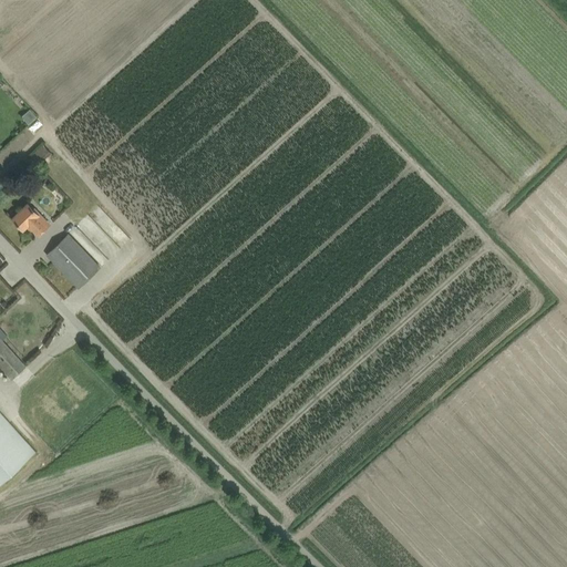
[(51,153),(43,145),(27,160),(34,168),(51,153)]
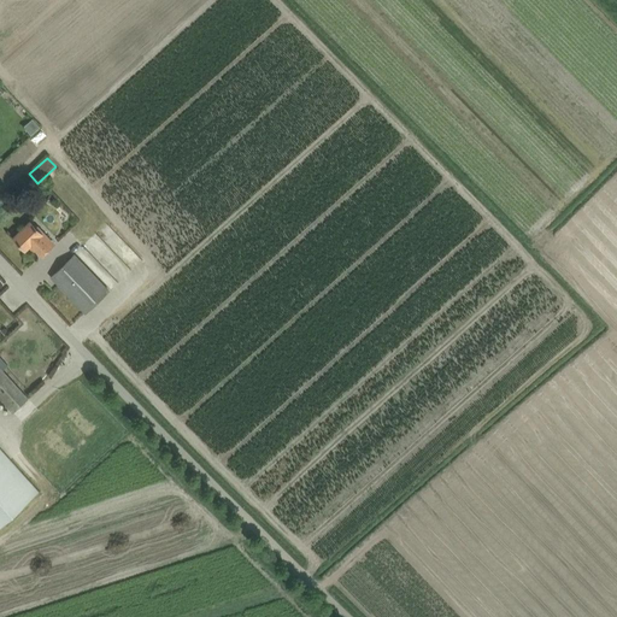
[(53,245),(30,221),(13,238),(25,250),(31,245),(42,256),(53,245)]
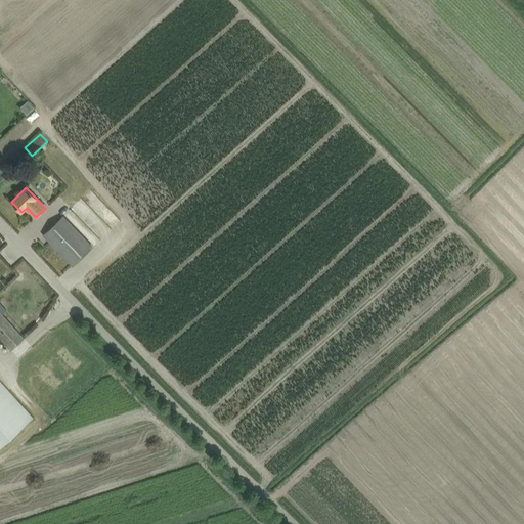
[(78,204),(87,214),(95,208),(86,197),(78,204)]
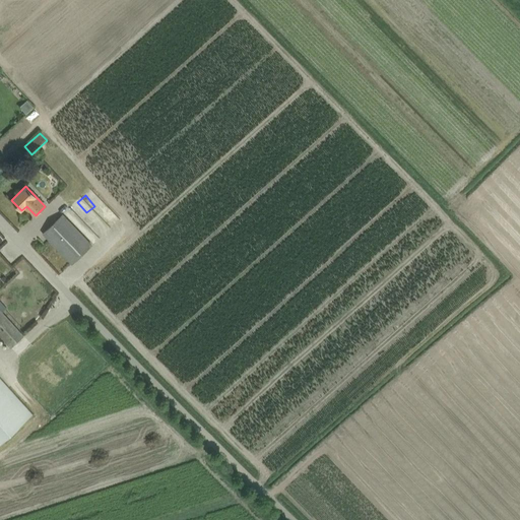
[(113,214),(115,221),(125,218),(123,211),(113,214)]
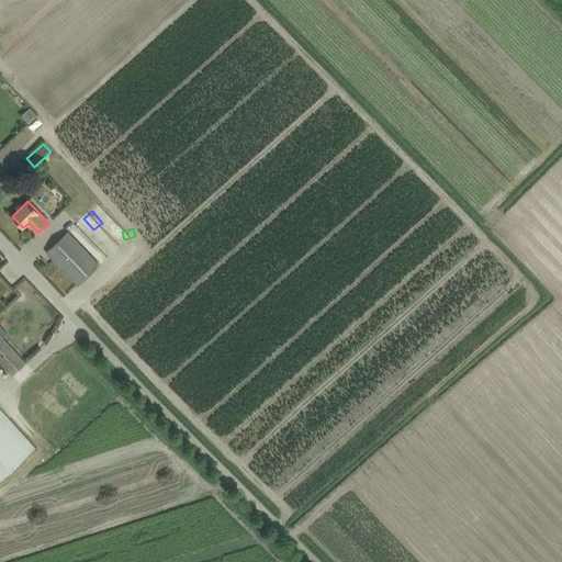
[(68,232),(55,245),(46,251),(78,284),(100,263),(68,232)]
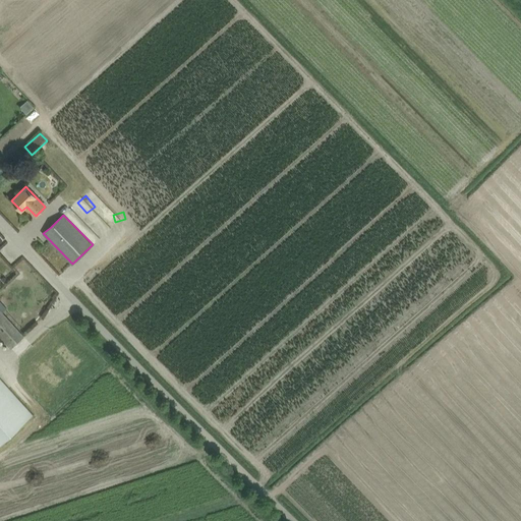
[(90,227),(102,239),(107,235),(95,223),(90,227)]
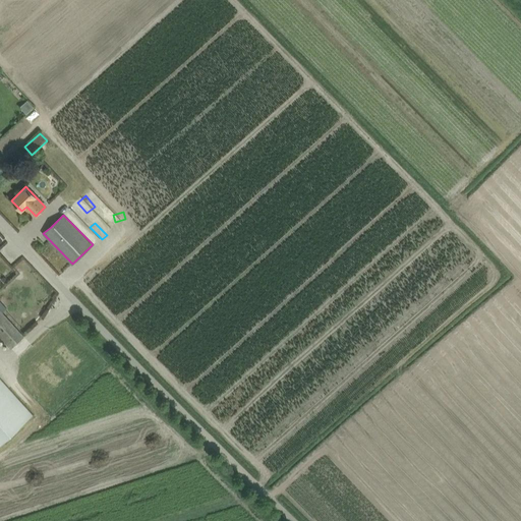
[(0,310),(0,337),(10,349),(23,336),(0,310)]
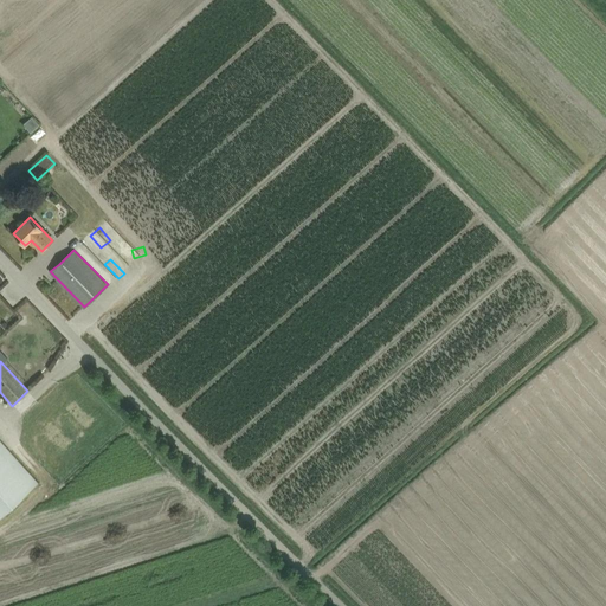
[(0,517),(39,483),(0,439),(0,517)]
